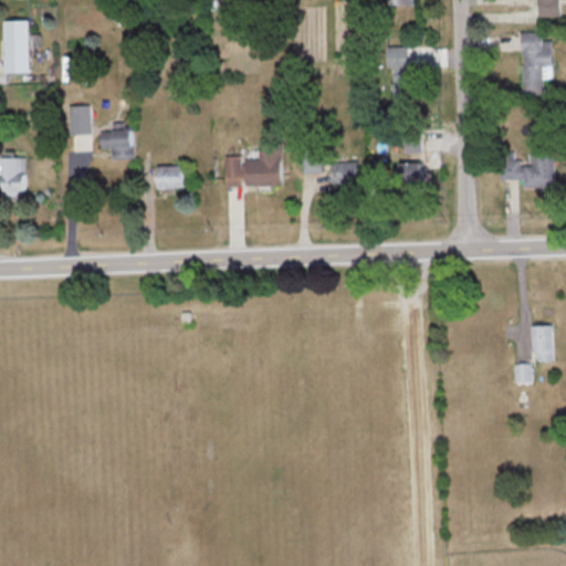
[(561,16),(561,0),(538,0),(540,16),(561,16)]
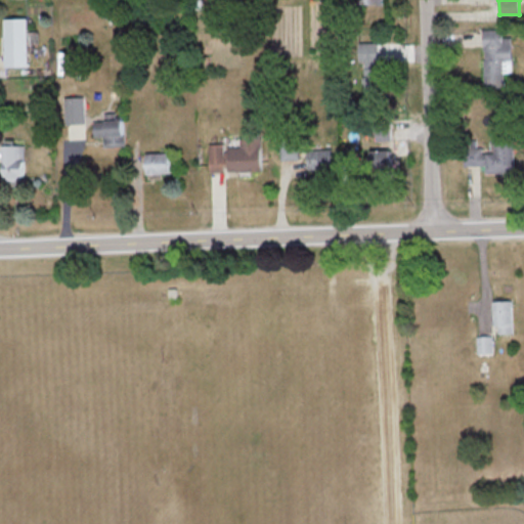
[(27,17),(3,18),(4,67),(28,66),(27,42),(37,42),(37,31),(27,31),(27,17)]
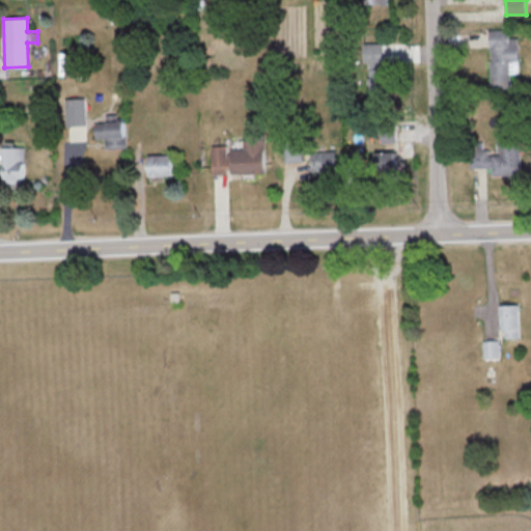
[(519,37),(509,37),(509,28),(490,29),(491,86),(510,86),(510,73),(520,73),(519,37)]
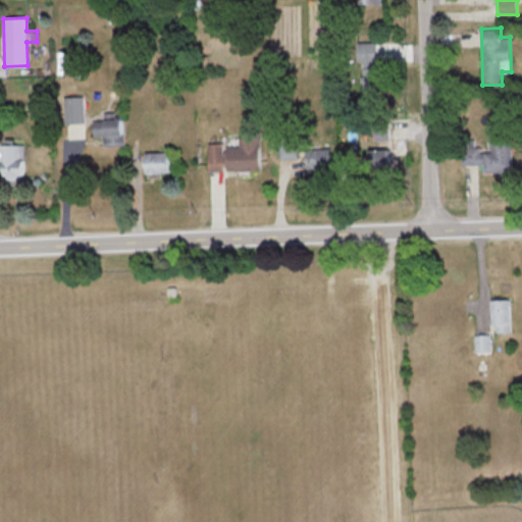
[(377,43),(362,42),(361,90),(383,91),(383,67),(376,67),(377,43)]
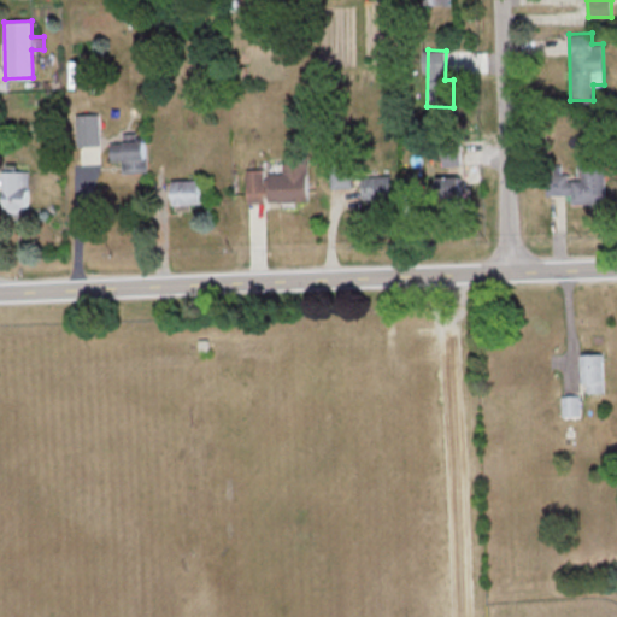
[(76,145),(99,145),(99,112),(75,113),(76,145)]
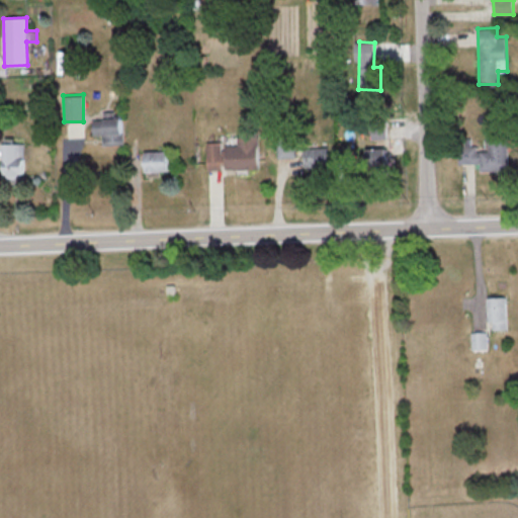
[(102,146),(123,145),(122,118),(92,118),(92,135),(102,135),(102,146)]
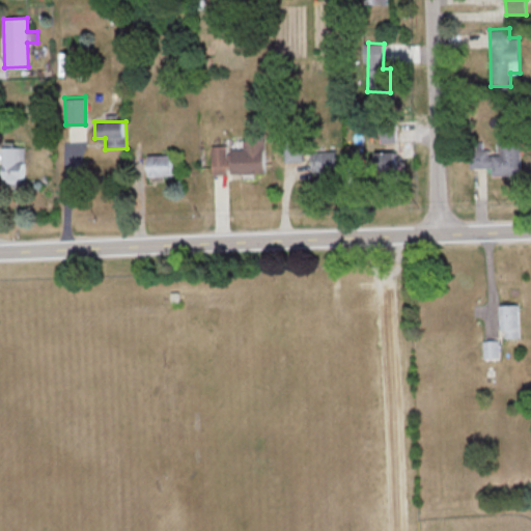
[(266,172),(264,139),(244,140),(244,148),(228,149),(228,145),(212,145),(213,173),(266,172)]
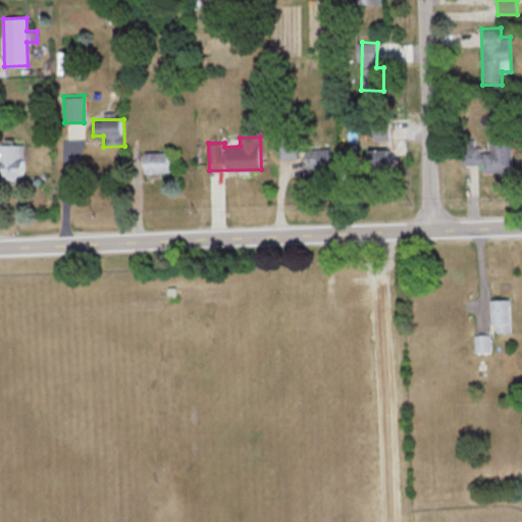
[(280,159),(298,158),(297,140),(279,141),(280,159)]
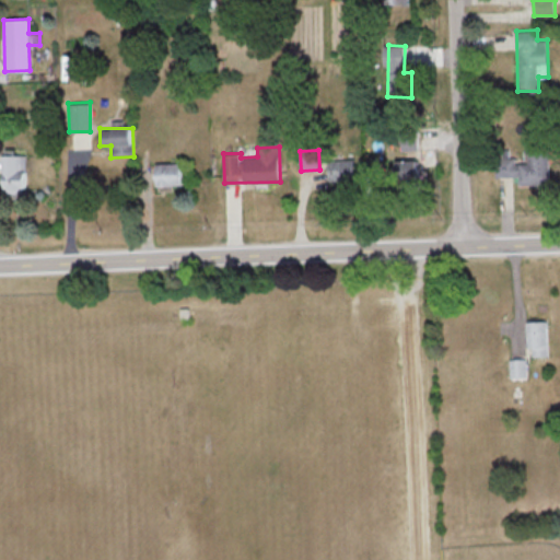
[(550,183),(549,150),(523,150),(524,160),(498,161),(499,177),(520,176),(520,184),(550,183)]
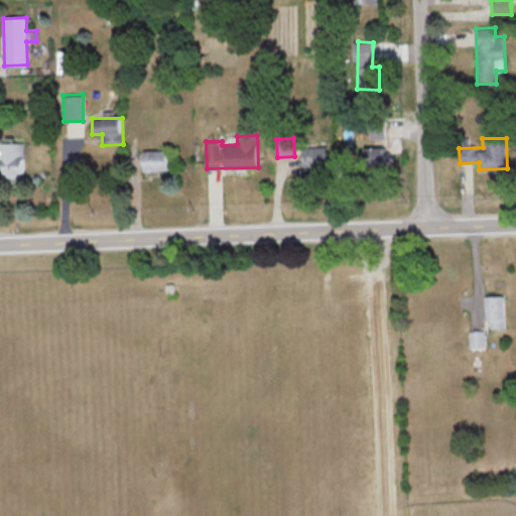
[(23,142),(3,143),(3,176),(23,176),(23,142)]
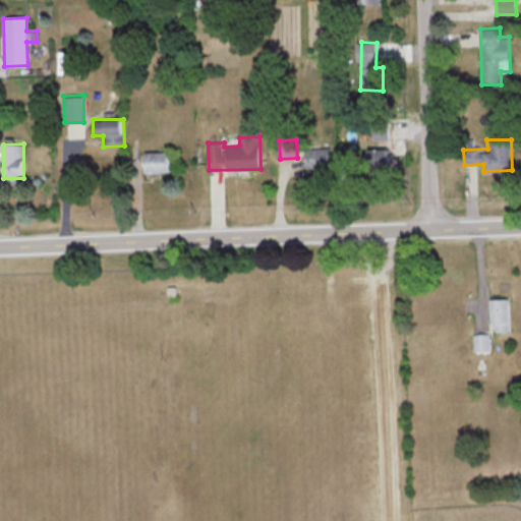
[(305,149),(306,169),(331,168),(330,148),(305,149)]
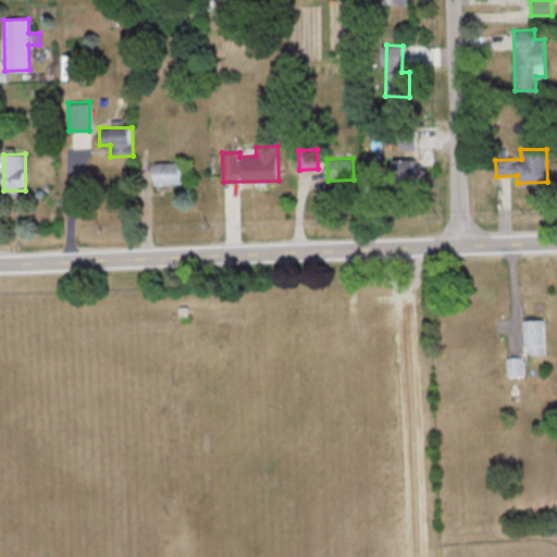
[(423,176),(423,158),(393,159),(394,177),(423,176)]
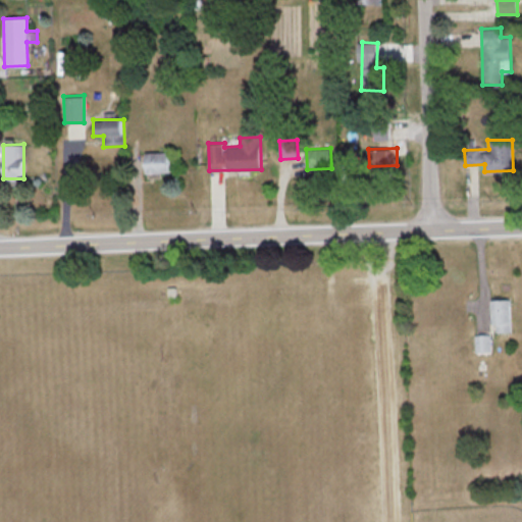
[(170,171),(169,152),(145,153),(146,172),(170,171)]
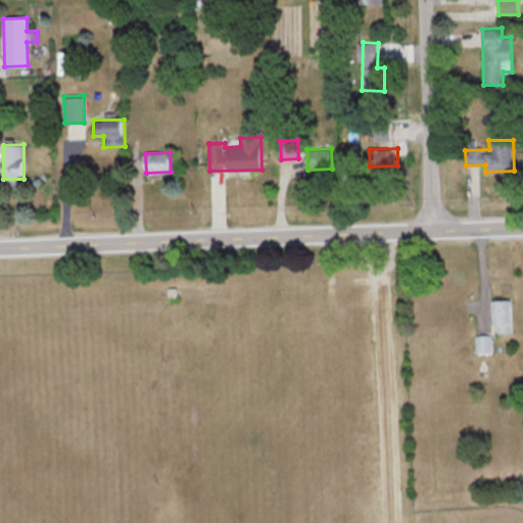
[(494,333),(512,332),(511,299),(493,300),(494,333)]
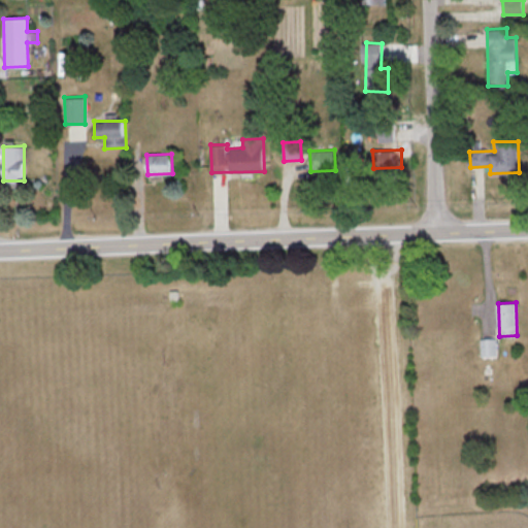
[(497,356),(497,336),(481,337),(482,357),(497,356)]
